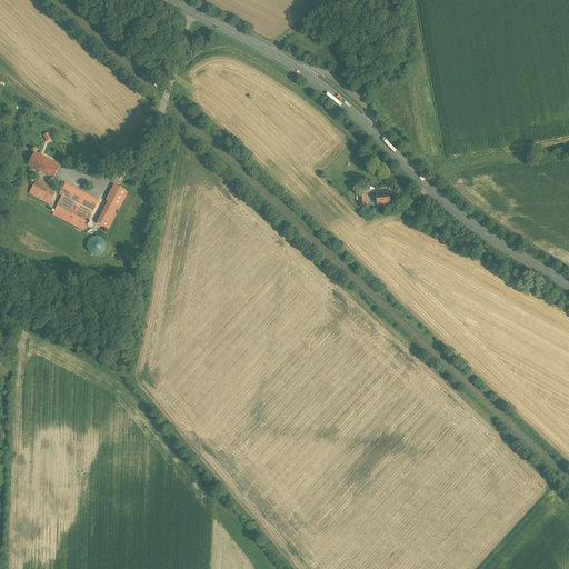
[(37,152),(29,167),(55,180),(62,166),(37,152)]
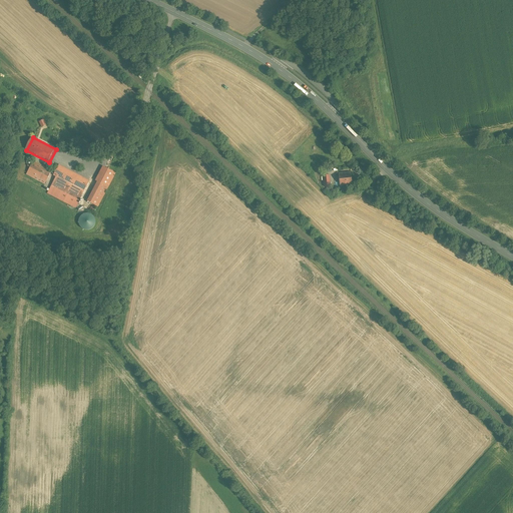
[(34,162),(27,175),(44,184),(51,171),(34,162)]
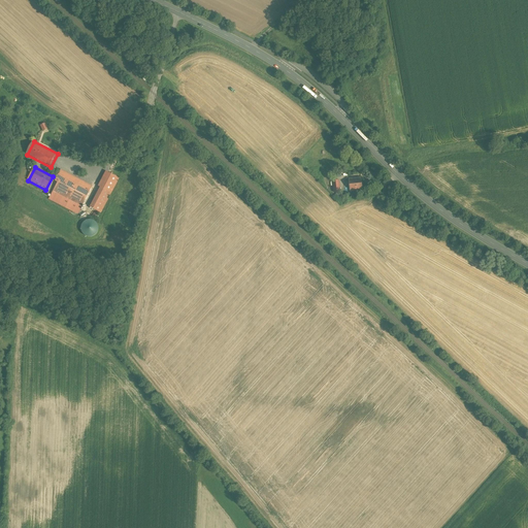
[(59,183),(54,193),(81,207),(92,188),(61,171),(56,182),(59,183)]
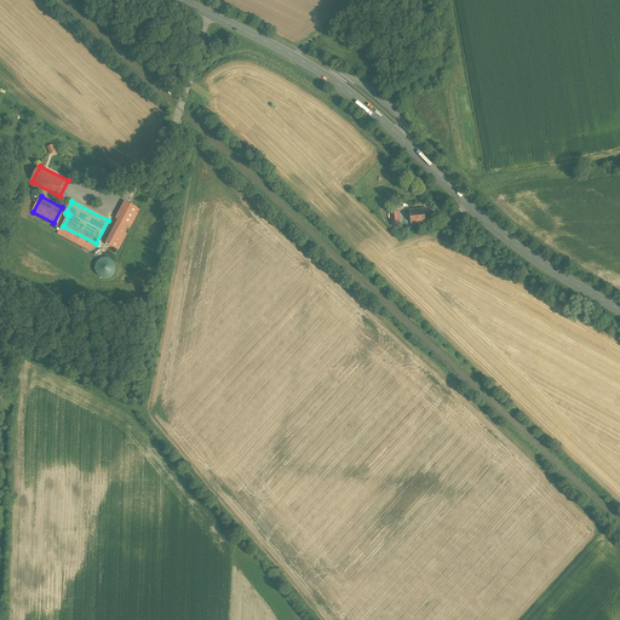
[(107,246),(119,252),(141,211),(125,202),(116,220),(120,222),(107,246)]
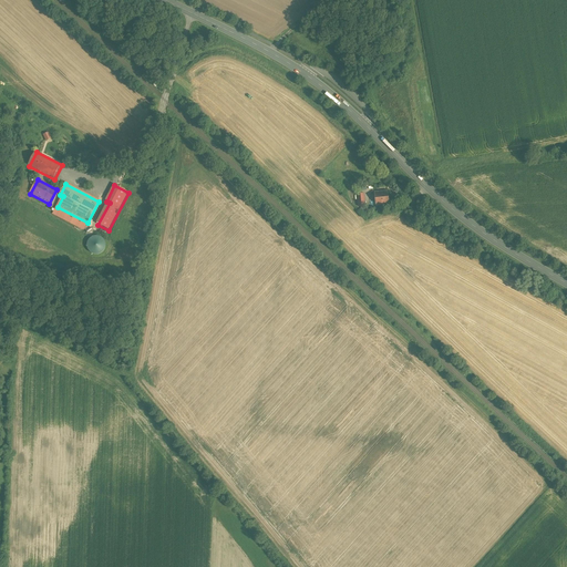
[(388,191),(374,193),(375,205),(389,204),(388,191)]
